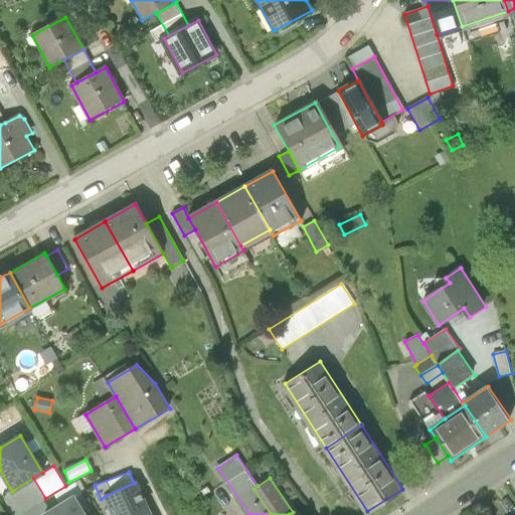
[(61,506),(72,499),(81,494),(74,483),(54,495),(61,506)]
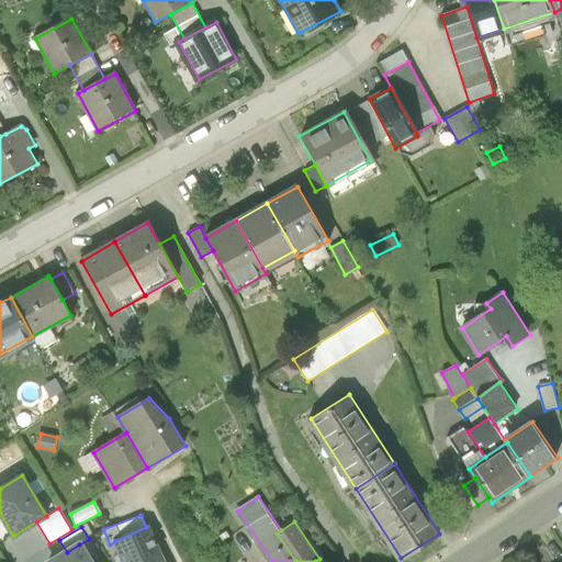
[(115,541),(124,561),(136,561),(158,552),(146,527),(115,541)]
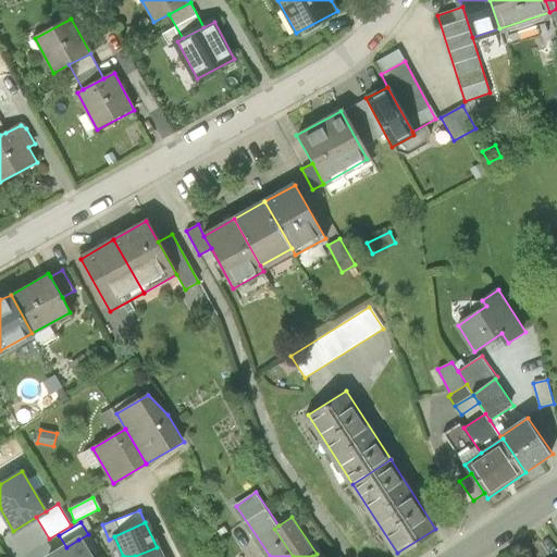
[(88,556),(78,540),(66,547),(50,556),(88,556)]
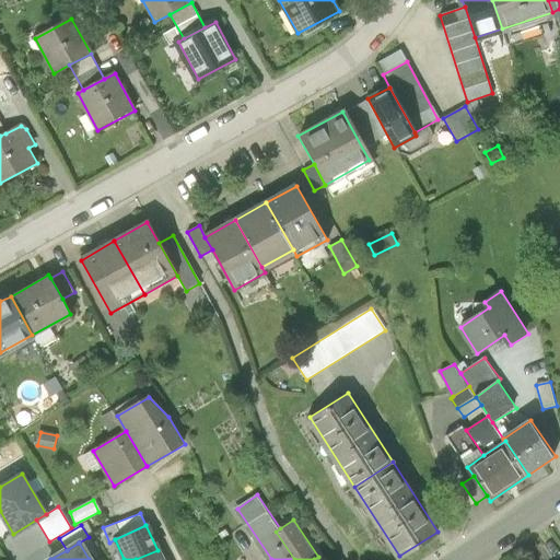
[(162,559),(158,550),(136,559),(162,559)]
